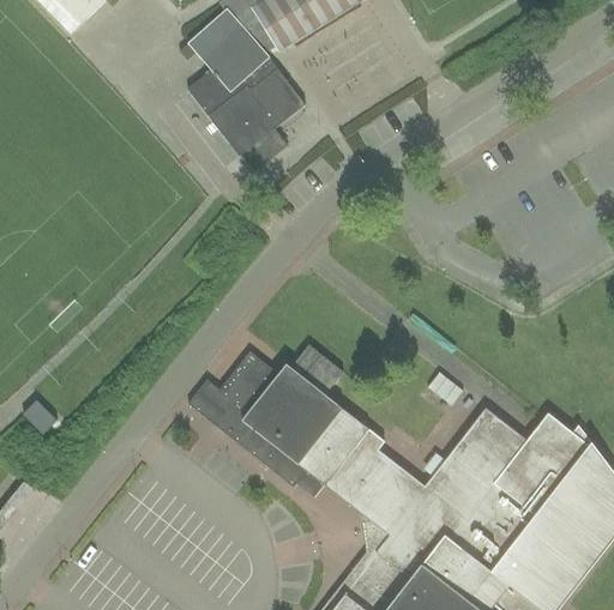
[(38,0),(70,31),(101,0),(38,0)]
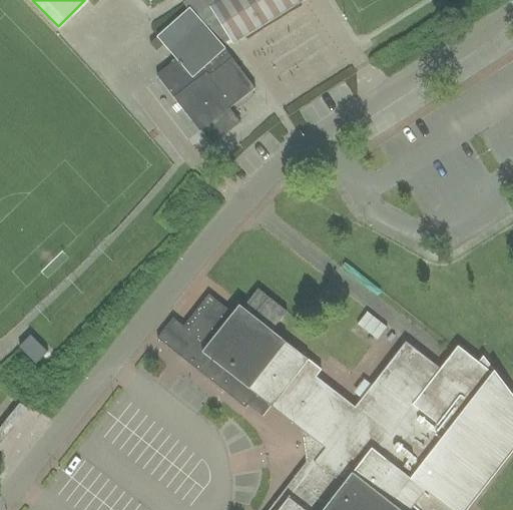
[(230,38),(233,43),(302,1),(301,0),(190,0),(181,6),(185,10),(153,39),(154,40),(150,42),(156,49),(164,43),(176,59),(156,74),(199,130),(255,87),(225,48),(226,47),(223,44),(230,38)]
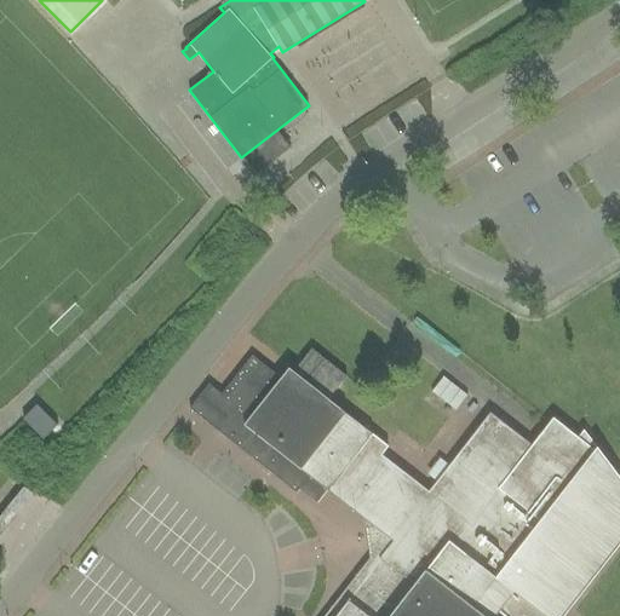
[(288,366),(322,392),(339,370),(304,344),(288,366)]
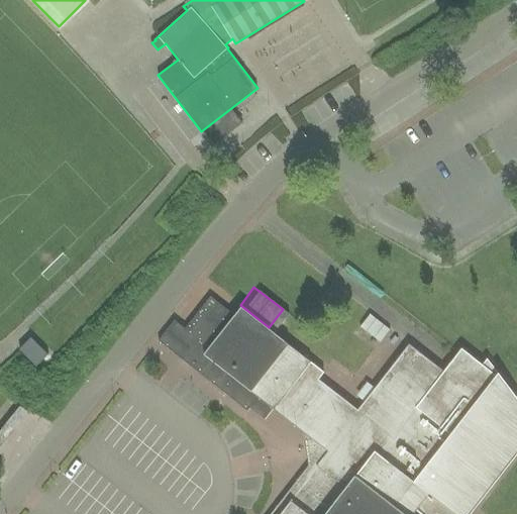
[(324,371),(240,305),(233,313),(210,295),(185,327),(174,319),(158,340),(248,410),(259,397),(313,438),(313,458),(270,513),(469,513),(516,452),(516,397),(498,373),(496,375),(461,347),(444,370),(409,342),(357,408),(319,378),(324,371)]
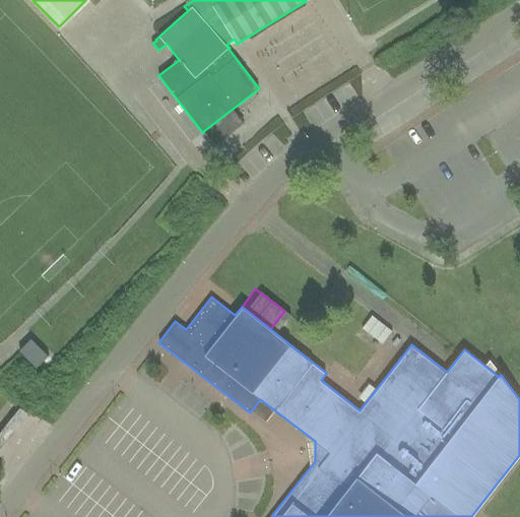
[(394,330),(373,314),(364,327),(384,343),(394,330)]
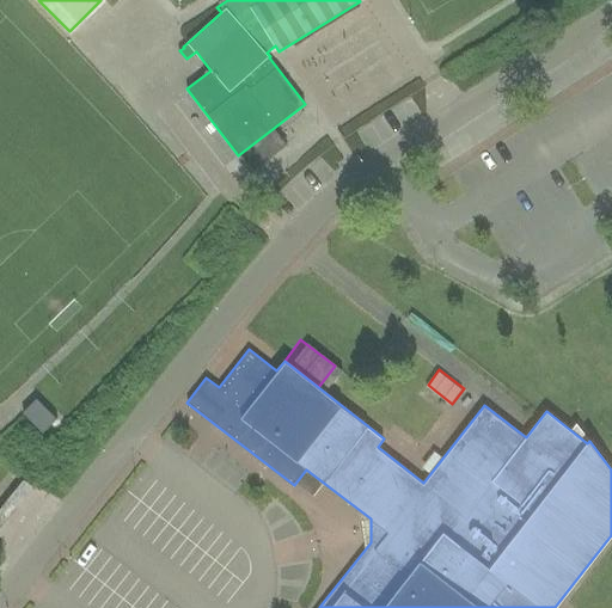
[(44,431),(59,417),(48,407),(35,422),(44,431)]
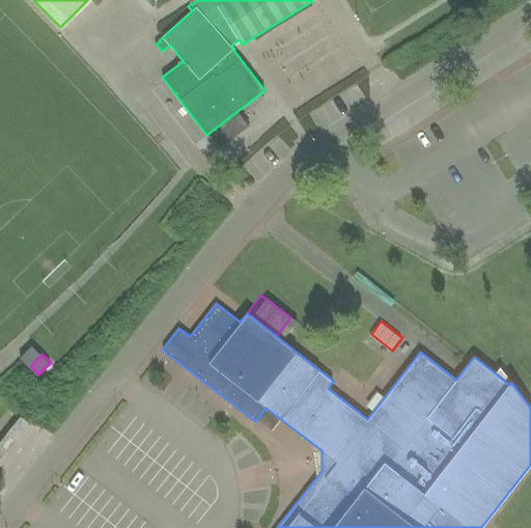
[(17,435),(26,423),(21,419),(11,431),(14,432),(17,435)]
